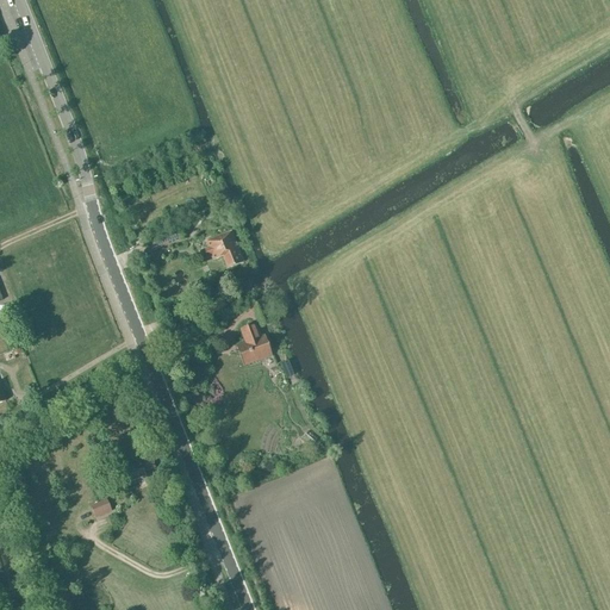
[(150,251),(181,238),(176,228),(145,241),(150,251)]
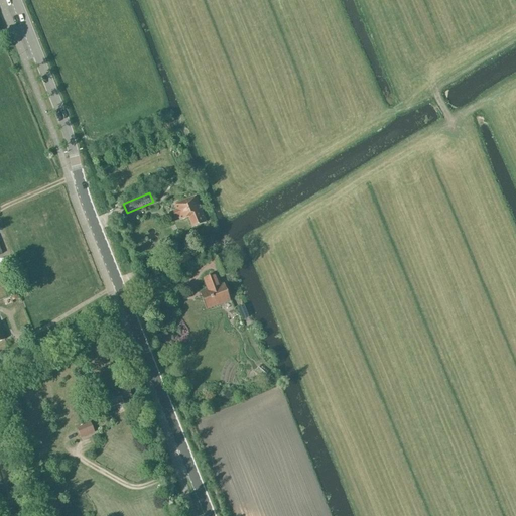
[(179,217),(180,219),(187,217),(192,228),(206,222),(196,197),(175,205),(177,210),(172,211),(175,219),(179,217)]
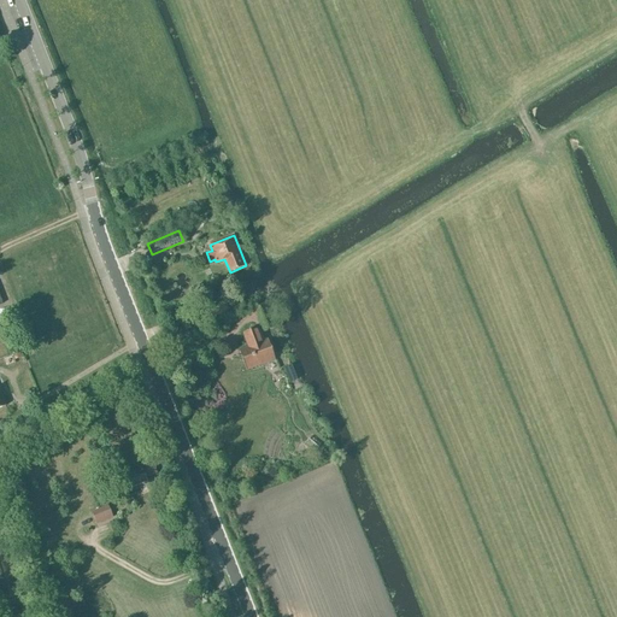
[(265,304),(254,309),(263,331),(274,328),(265,304)]
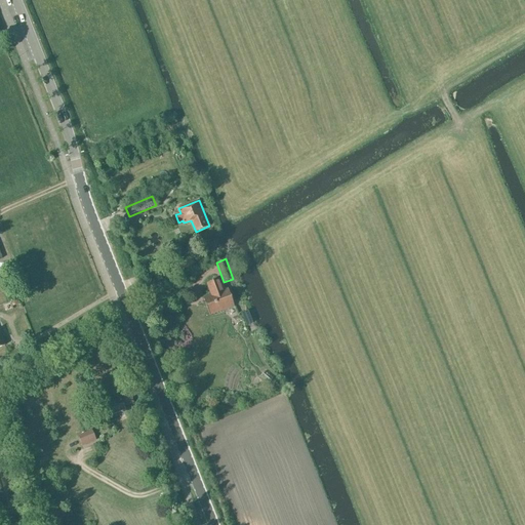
[(209,315),(234,306),(228,288),(224,290),(219,280),(210,284),(212,289),(209,290),(211,295),(203,298),(209,315)]
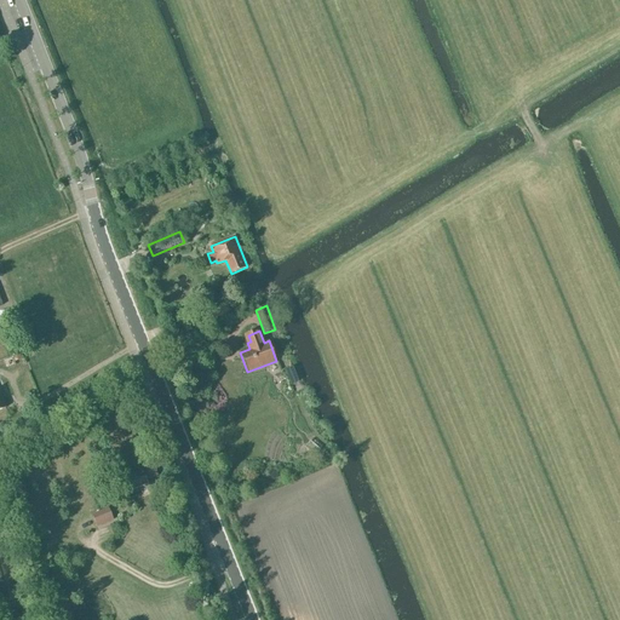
[(299,403),(306,402),(305,396),(309,395),(308,389),(296,392),(299,403)]
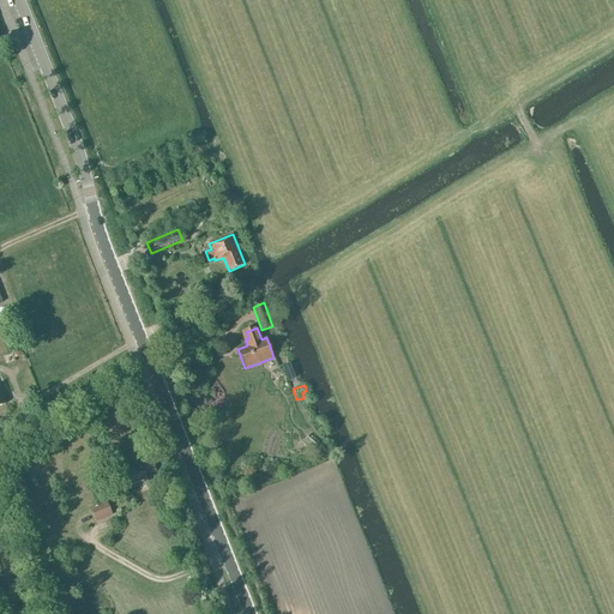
[(97,521),(113,513),(108,504),(94,510),(97,521)]
